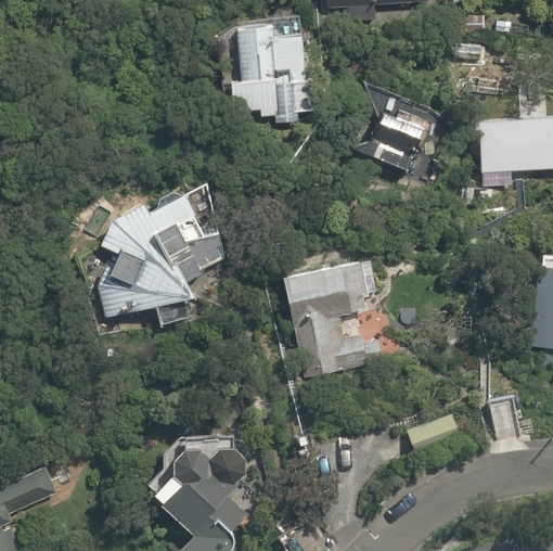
[(370,4),(433,2),(432,0),(329,0),(329,5),(342,5),(342,25),(371,24),(370,4)]
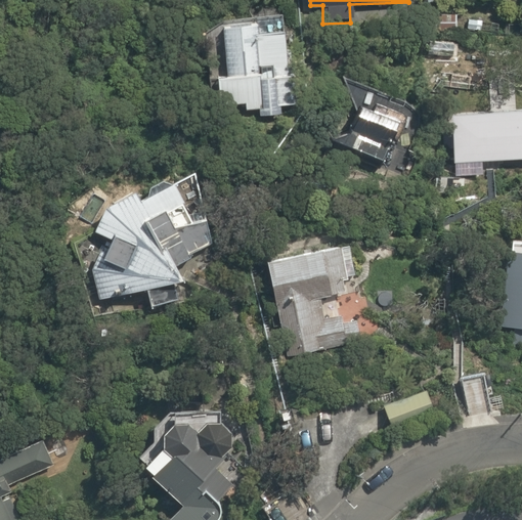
[(429,13),(429,33),(455,33),(457,14),(429,13)]
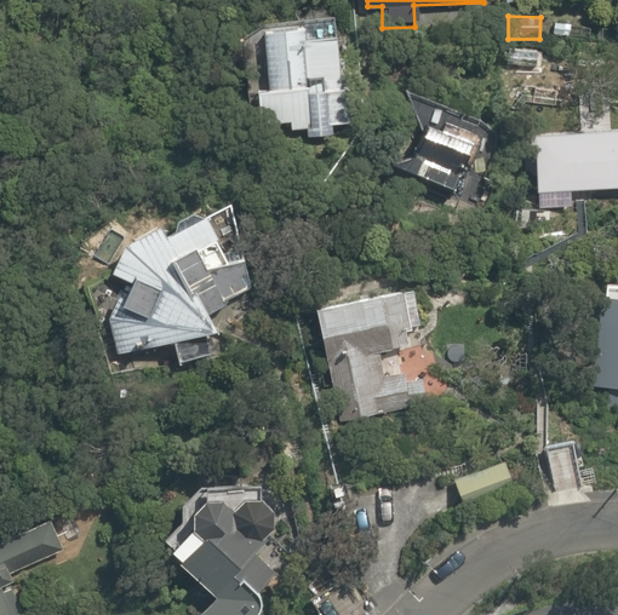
[(338,22),(268,23),(269,91),(262,92),(262,122),(341,121),(338,22)]
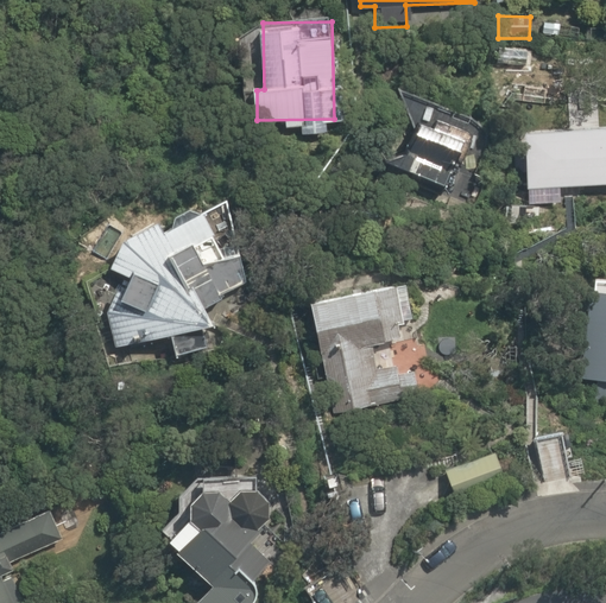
[(469,128),(424,110),(410,144),(399,139),(390,163),(446,186),(469,128)]
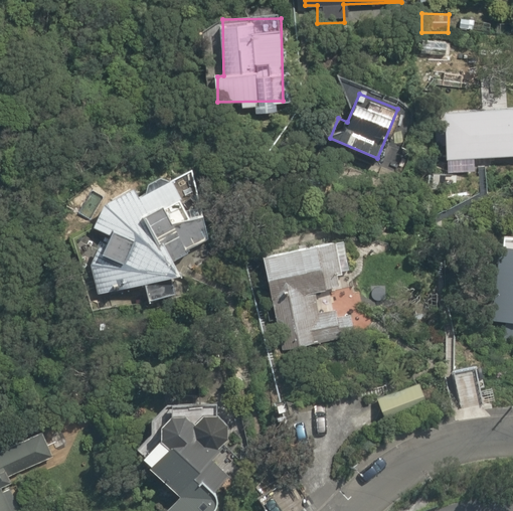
[(168,279),(180,276),(174,263),(217,240),(204,214),(196,218),(175,178),(142,195),(140,190),(138,190),(136,190),(134,191),(132,191),(131,191),(129,192),(127,192),(126,192),(124,193),(122,194),(121,194),(119,195),(117,196),(116,197),(114,198),(113,199),(111,200),(110,201),(109,202),(107,203),(106,204),(105,206),(104,207),(102,208),(101,210),(100,211),(99,213),(98,214),(98,216),(97,217),(96,219),(95,221),(95,222),(94,224),(94,226),(108,238),(104,250),(97,248),(91,266),(87,266),(87,268),(87,270),(87,273),(87,275),(88,277),(88,280),(89,282),(89,284),(90,286),(90,289),(91,291),(92,293),(93,295),(93,296),(94,298),(143,286),(147,304),(172,300),(168,279)]
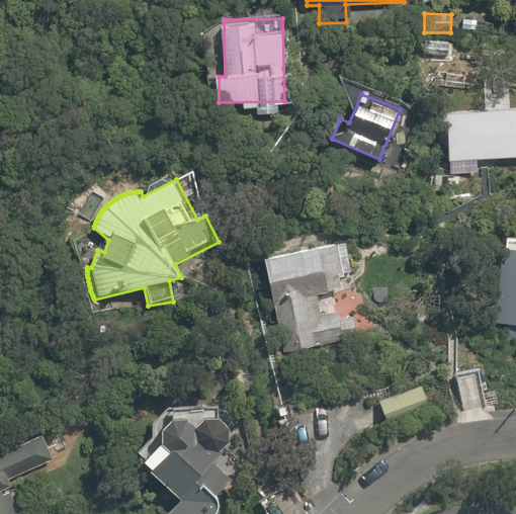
[(515,233),(501,233),(495,328),(515,328),(515,233)]
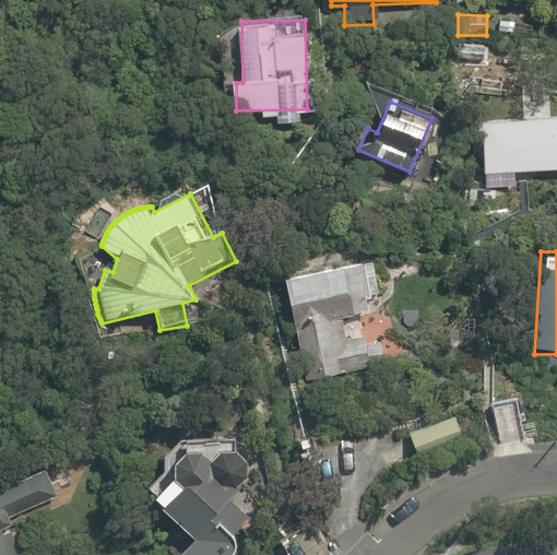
[(291,322),(369,311),(367,296),(375,295),(370,263),(283,276),(291,322)]
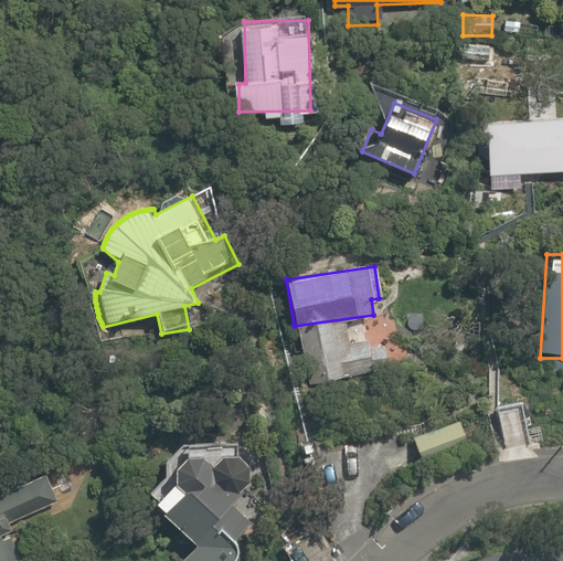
[(232,560),(244,551),(218,520),(243,498),(236,489),(237,489),(240,488),(242,488),(243,487),(245,485),(246,484),(247,482),(248,480),(250,478),(250,476),(251,474),(251,473),(250,470),(250,468),(248,466),(248,464),(247,463),(245,461),(244,459),(242,458),(241,457),(238,456),(236,456),(234,456),(232,456),(231,456),(229,457),(226,457),(224,458),(223,459),(221,461),(220,463),(219,464),(218,466),(218,468),(204,453),(179,476),(192,491),(169,512),(198,546),(182,560),(232,560)]
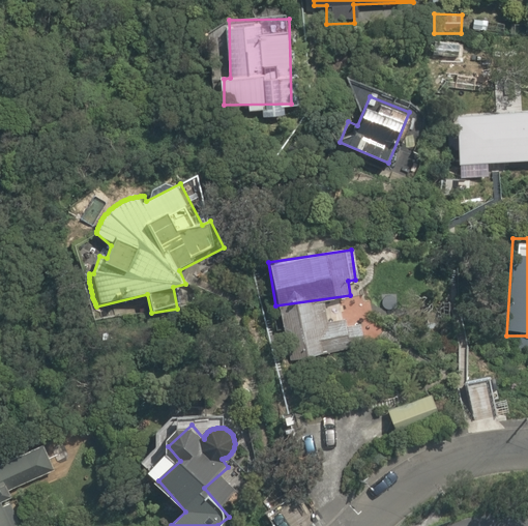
[(20,525),(23,524),(9,495),(53,475),(37,442),(0,459),(0,525),(20,525)]
